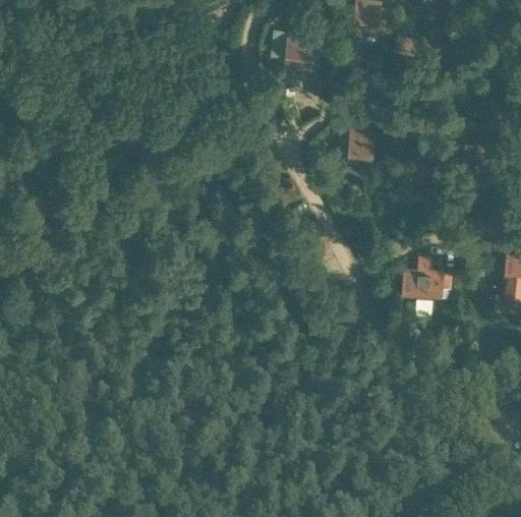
[(355,0),(352,27),(378,31),(378,24),(384,25),(386,9),(380,8),(381,2),(367,1),(367,0),(355,0)]
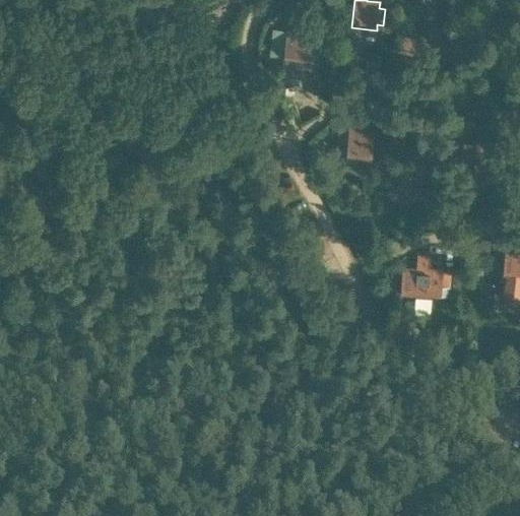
[(300,25),(287,24),(281,74),(316,78),(321,37),(299,35),(300,25)]
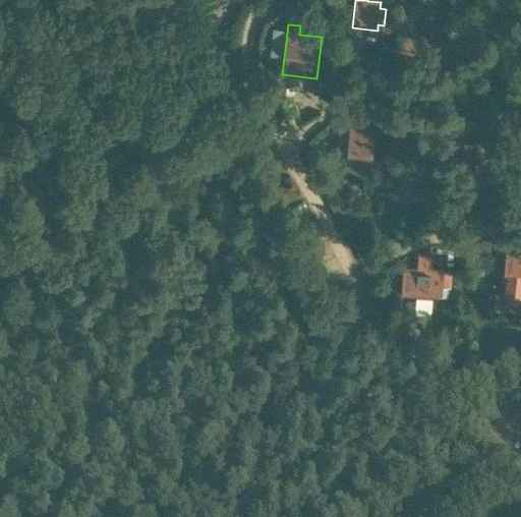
[(346,160),(370,163),(374,134),(361,133),(362,125),(350,123),(346,160)]
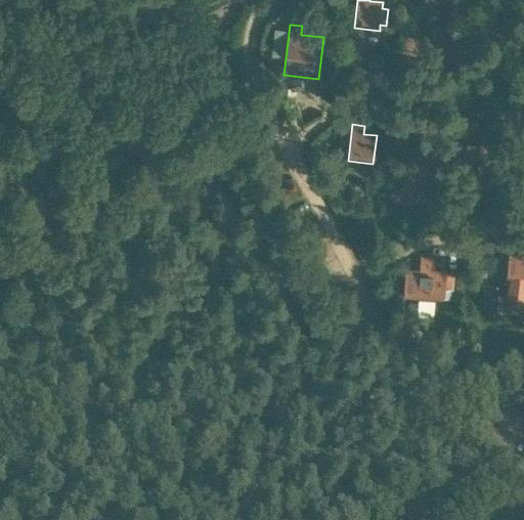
[(408,142),(395,137),(390,150),(403,156),(408,142)]
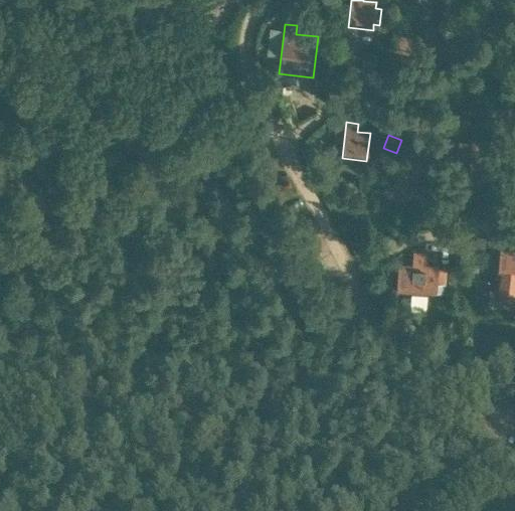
[(483,147),(485,139),(473,137),(467,173),(492,176),(496,149),(483,147)]
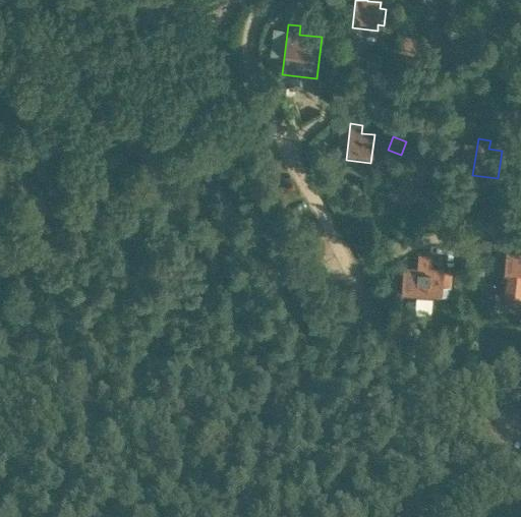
[(393,171),(400,179),(412,168),(405,160),(393,171)]
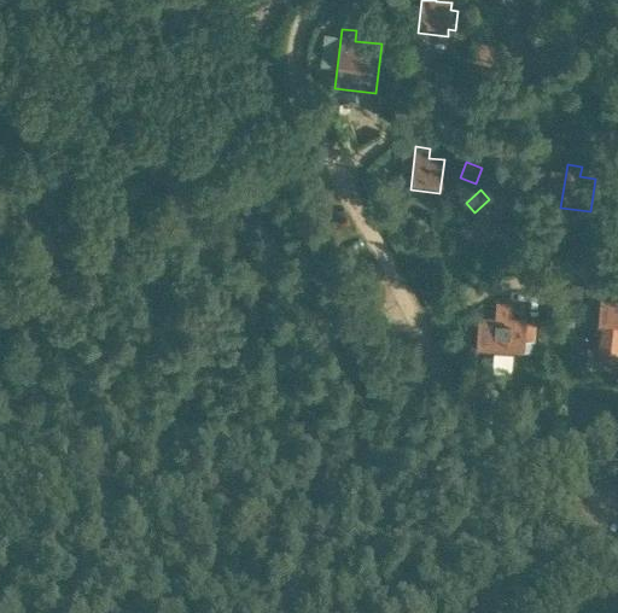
[(500,210),(507,203),(497,192),(489,199),(474,212),(465,221),(484,244),(509,221),(500,210)]
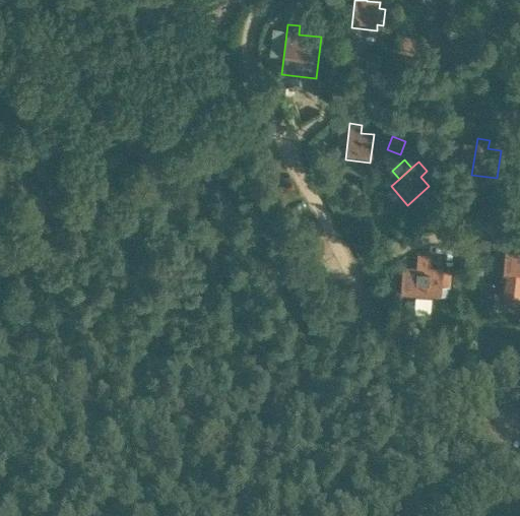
[(502,277),(519,279),(519,251),(517,251),(518,243),(506,241),(502,277)]
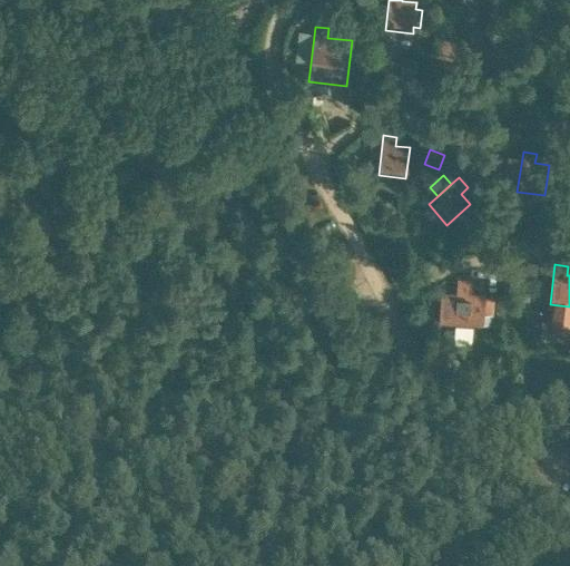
[(441,295),(438,324),(454,325),(482,328),(491,329),(491,321),(493,321),(495,301),(484,300),(484,298),(471,296),(471,286),(459,285),(458,298),(441,295)]
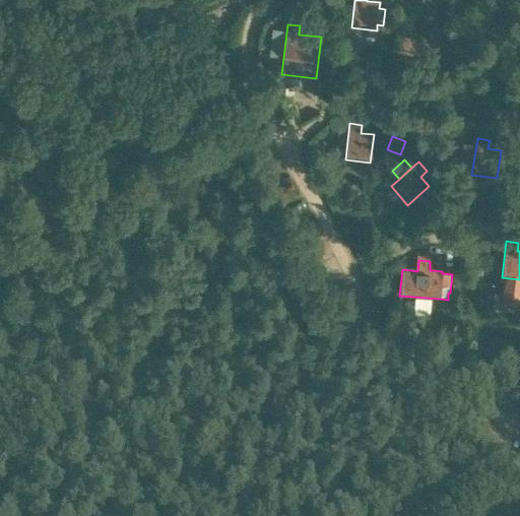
[(478,300),(494,302),(495,287),(479,285),(478,300)]
